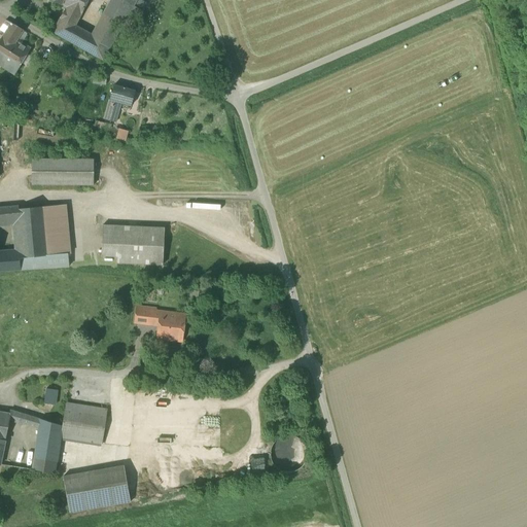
[(48,0),(66,8),(82,16),(89,2),(82,0),(48,0)]
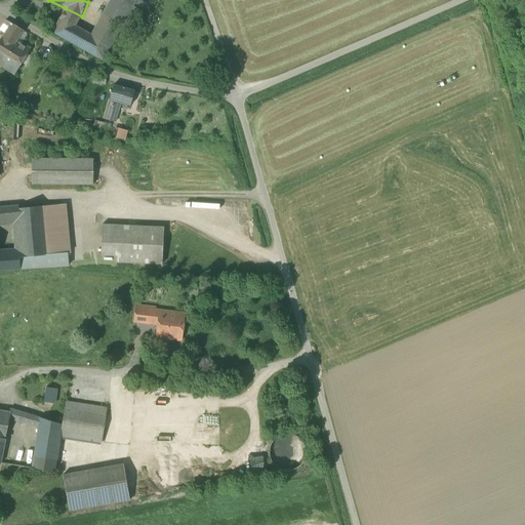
[(111,0),(111,1),(91,35),(83,50),(103,61),(122,26),(126,18),(132,7),(136,0),(111,0)]
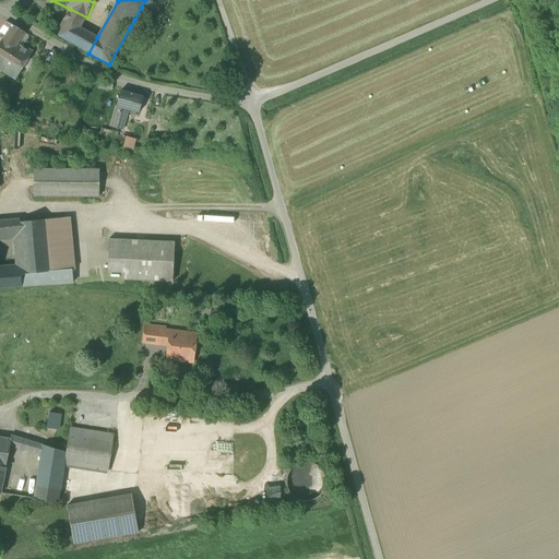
[(151,0),(145,0),(141,8),(134,20),(144,25),(156,4),(151,0)]
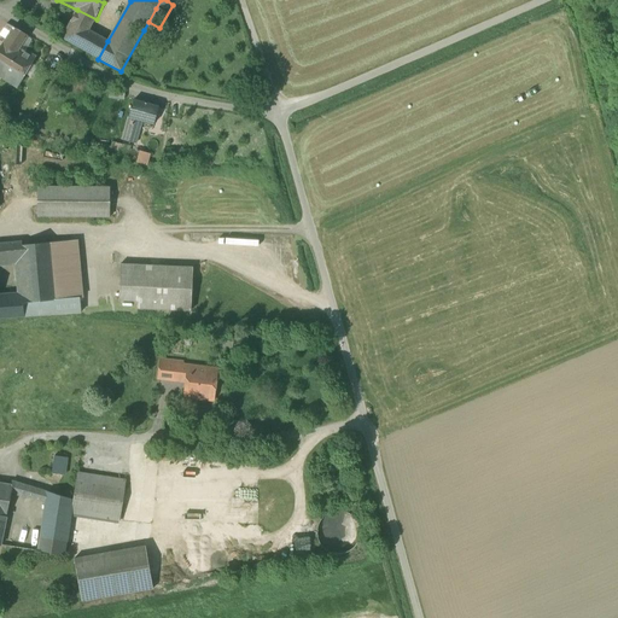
[(97,19),(77,10),(71,22),(91,31),(97,19)]
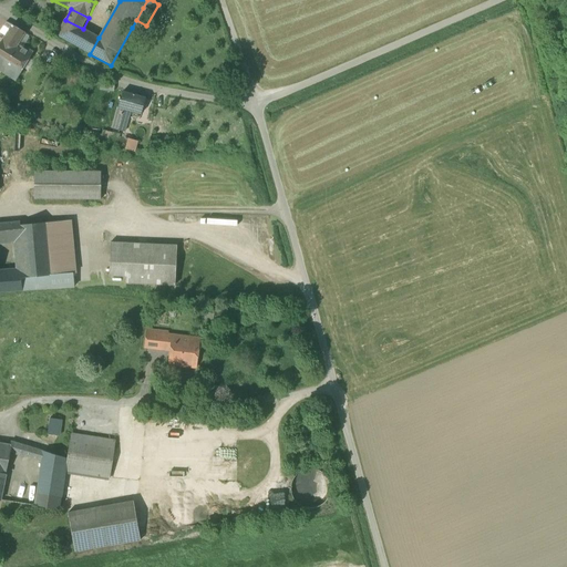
[(57,35),(90,54),(99,38),(83,29),(65,20),(57,35)]
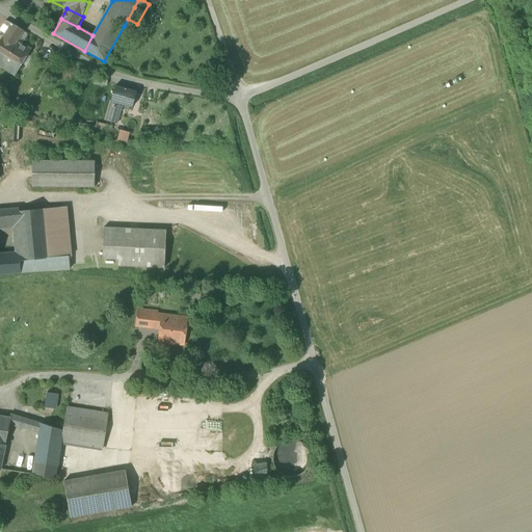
[(11,24),(1,40),(14,47),(18,42),(24,31),(11,24)]
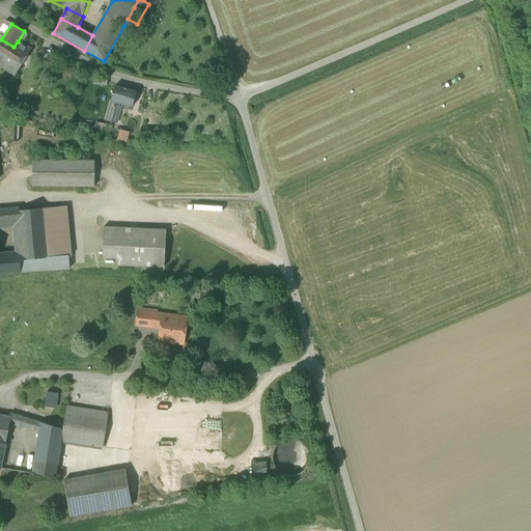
[(30,50),(18,42),(14,47),(1,39),(0,40),(0,66),(14,76),(30,50)]
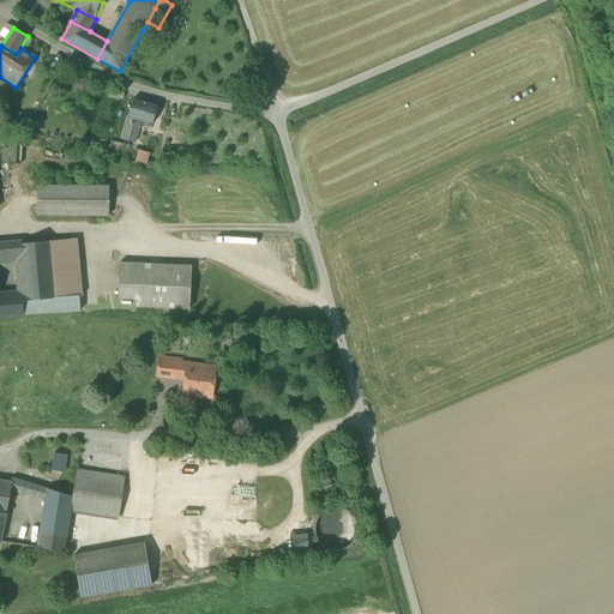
[(122,100),(124,90),(108,89),(108,98),(122,100)]
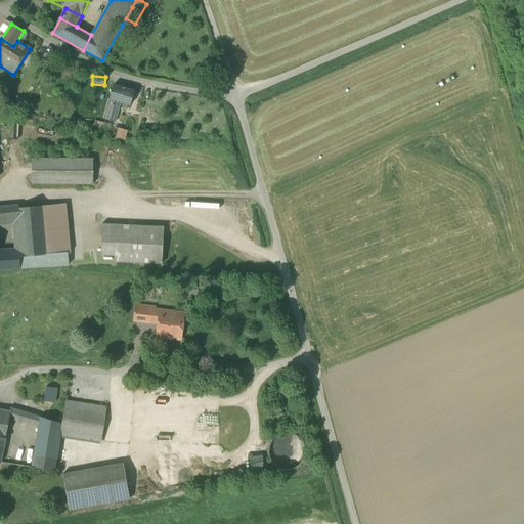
[(118,102),(130,105),(134,91),(113,86),(108,100),(118,102)]
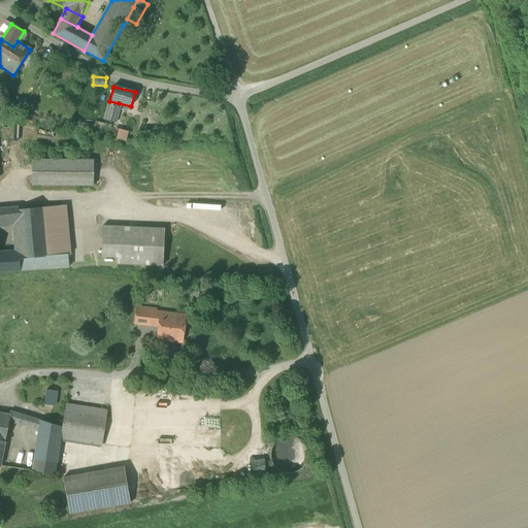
[(26,100),(15,97),(12,108),(23,111),(26,100)]
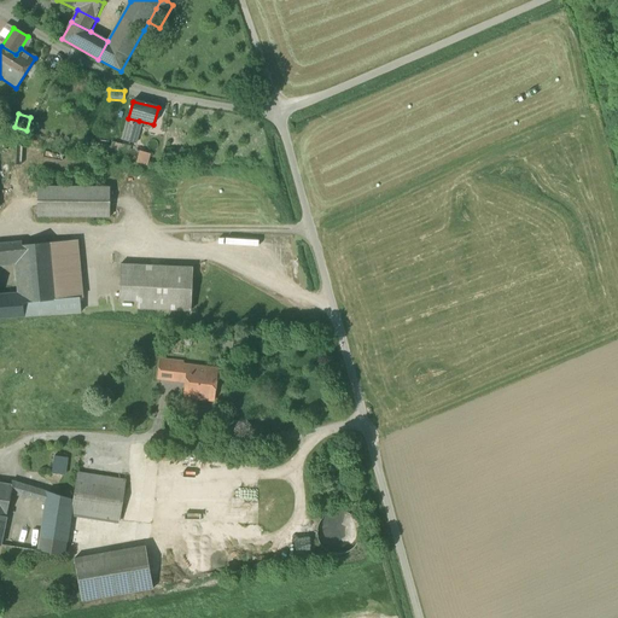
[(122,140),(133,144),(139,121),(128,118),(122,140)]
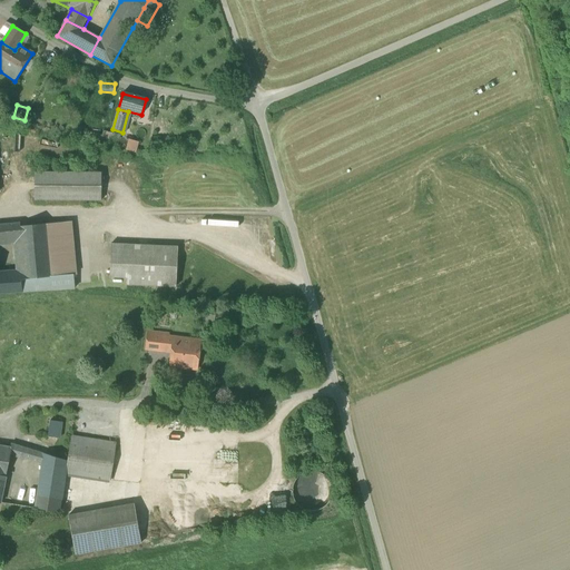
[(101,141),(118,145),(120,135),(104,131),(101,141)]
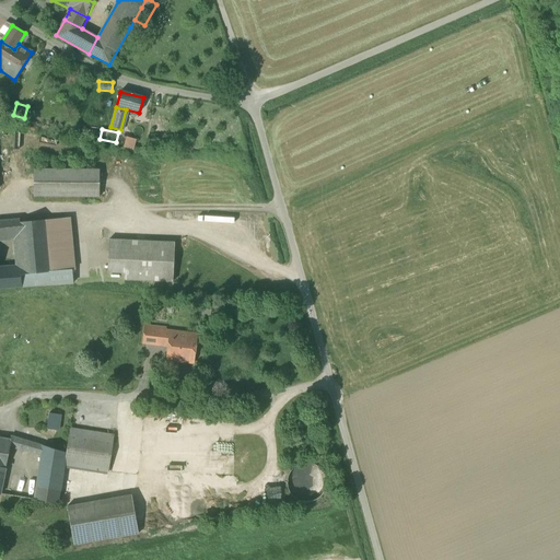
[(137,140),(126,137),(123,148),(133,151),(137,140)]
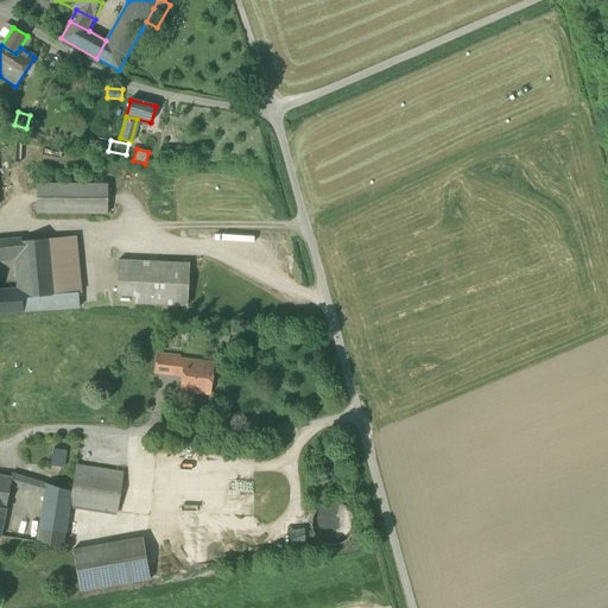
[(37,214),(108,214),(108,184),(37,184),(37,214)]
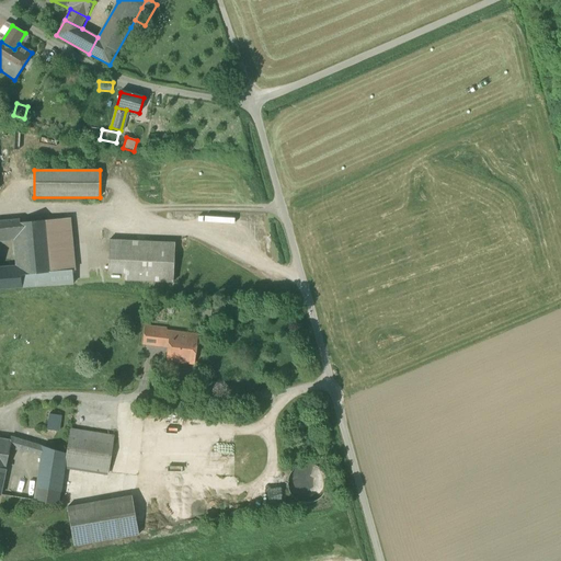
[(21,276),(22,287),(73,284),(68,218),(45,220),(49,273),(23,275),(21,276)]
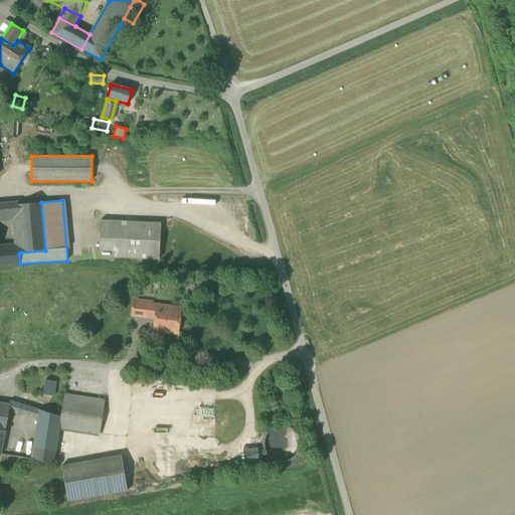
[(20,245),(21,252),(45,250),(41,202),(18,205),(18,201),(17,202),(18,215),(20,245)]
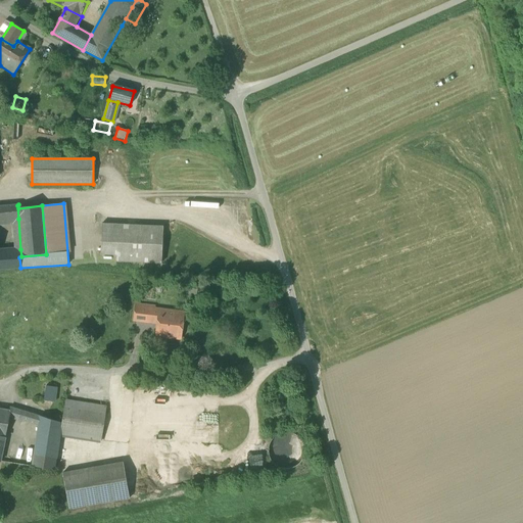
[(17,205),(2,206),(3,217),(3,220),(18,219),(17,205)]
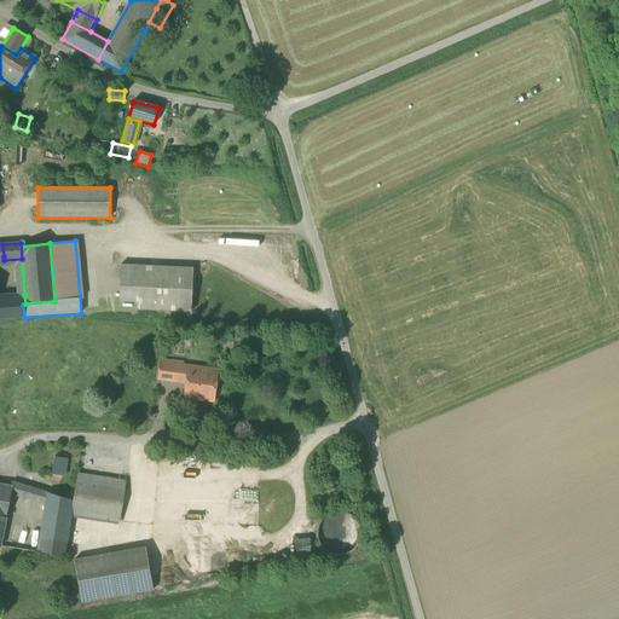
[(138,310),(191,313),(194,268),(120,265),(119,302),(138,302),(138,310)]
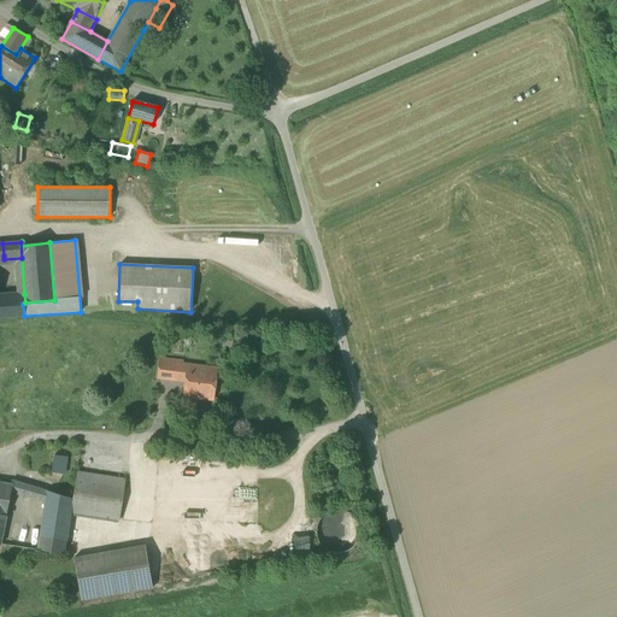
[(25,303),(24,294),(0,295),(0,306),(23,304),(25,303)]
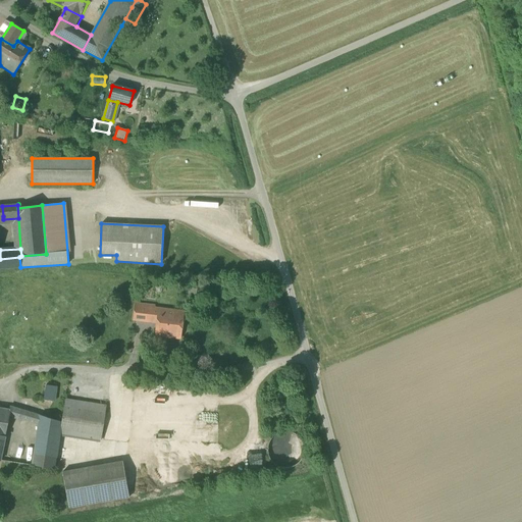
[(20,267),(19,257),(0,259),(0,269),(20,268),(20,267)]
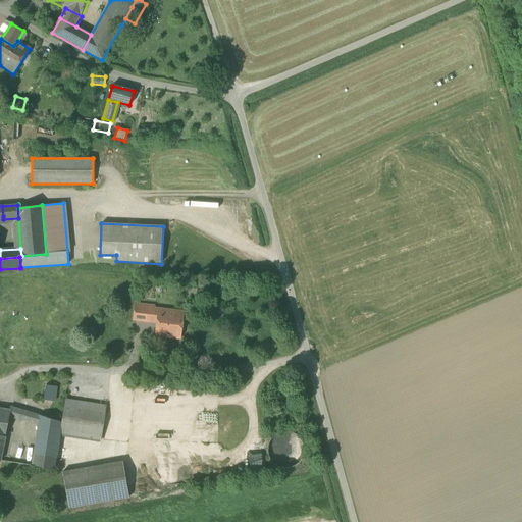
[(136,320),(157,323),(159,309),(138,306),(136,320)]
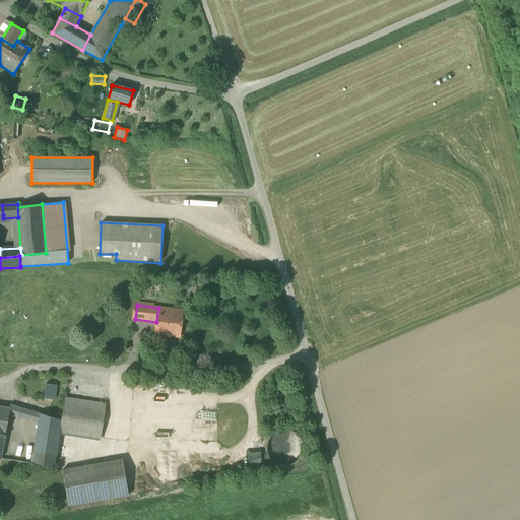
[(155,333),(166,334),(169,309),(158,308),(156,322),(155,333)]
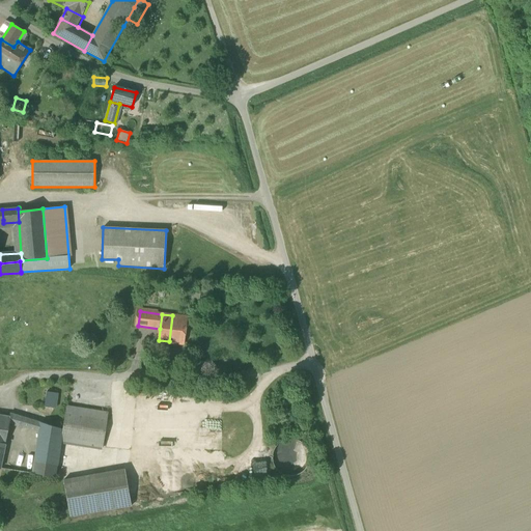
[(186,317),(172,315),(169,341),(183,343),(186,317)]
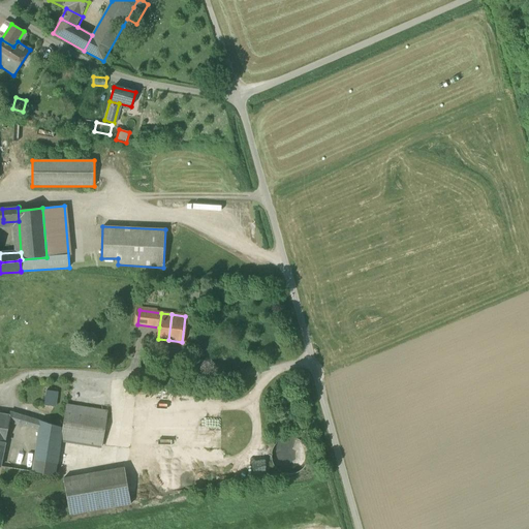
[(44,405),(56,406),(58,392),(48,390),(47,396),(45,396),(44,405)]
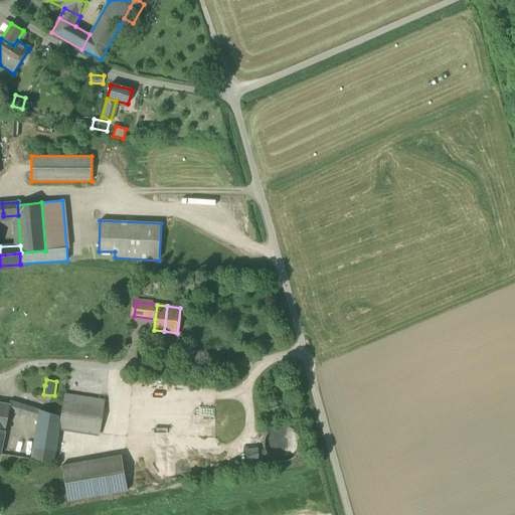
[(64,393),(61,416),(60,420),(102,426),(106,399),(64,393)]
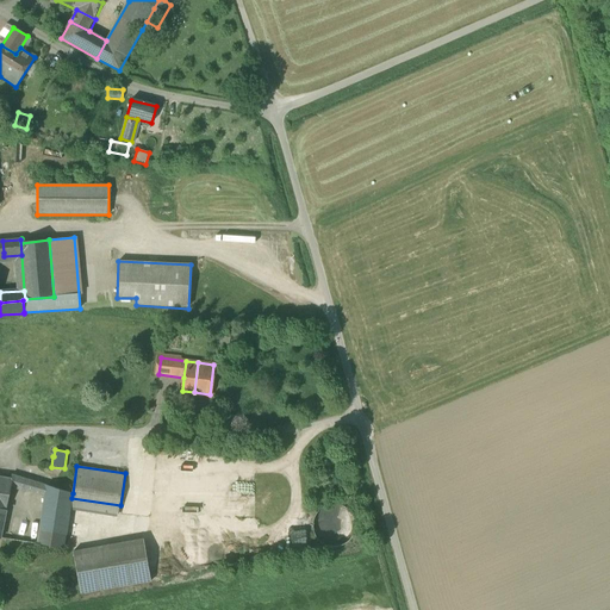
[(12,487),(23,490),(25,478),(12,474),(12,478),(13,479),(12,487)]
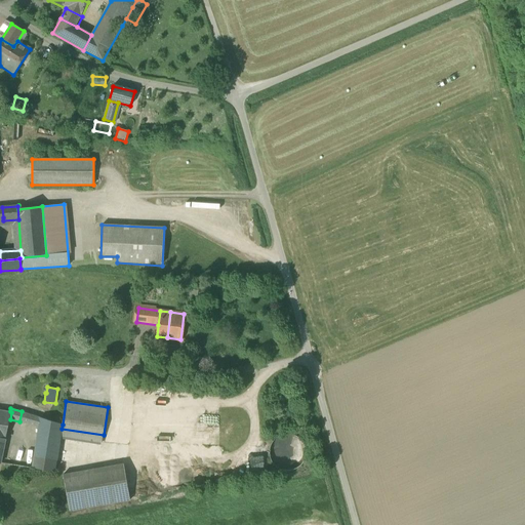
[(0,425),(8,426),(10,419),(11,412),(10,411),(0,409),(0,425)]
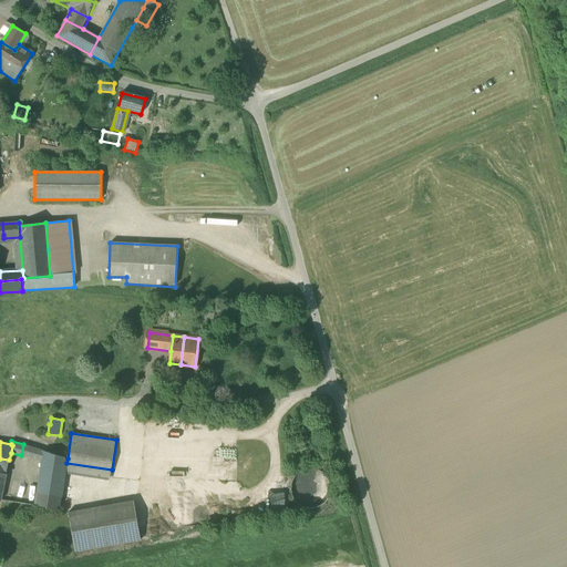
[(21,455),(42,460),(43,451),(23,444),(21,455)]
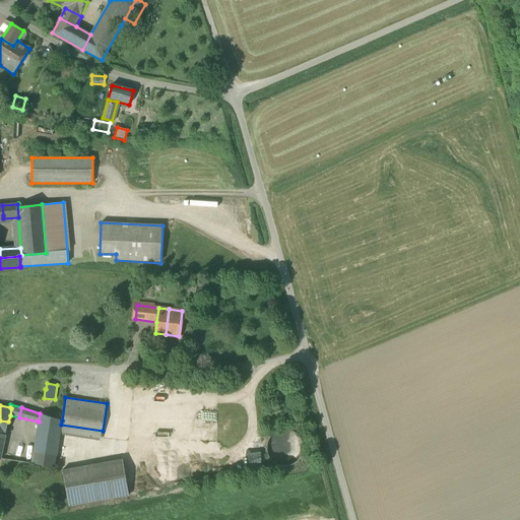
[(60,432),(61,425),(62,420),(40,413),(39,421),(33,463),(55,466),(60,432)]
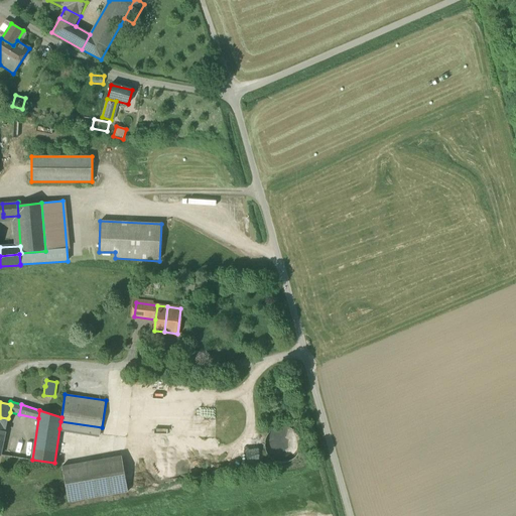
[(6,429),(8,418),(0,417),(0,455),(1,455),(3,443),(6,429)]
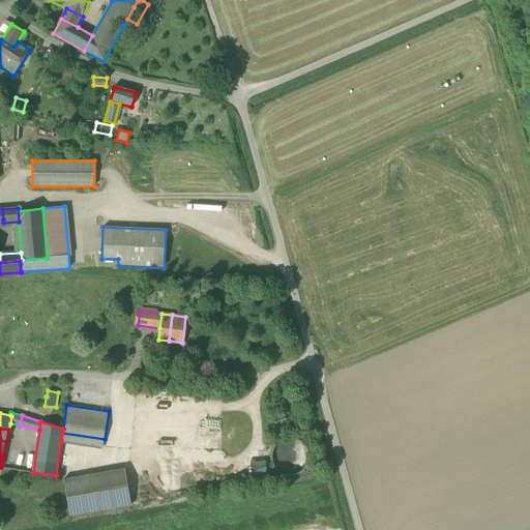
[(62,433),(61,440),(102,446),(105,439),(62,433)]
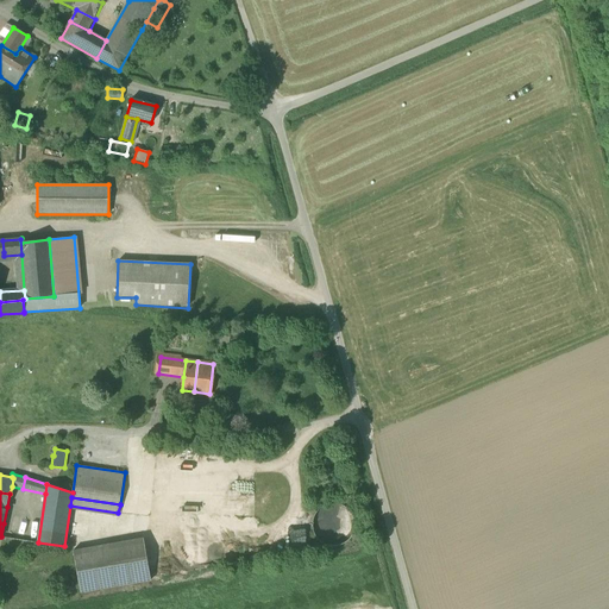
[(331,546),(339,546),(346,542),(352,535),(355,528),(355,520),(351,512),(344,506),(336,503),(327,504),(320,508),(314,514),(312,522),(312,531),(315,538),(322,544),(331,546)]
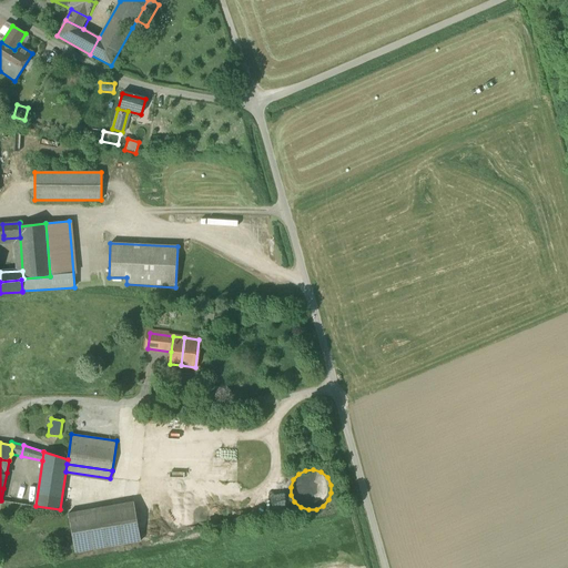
[(71,531),(74,554),(141,541),(133,503),(68,514),(71,531)]
